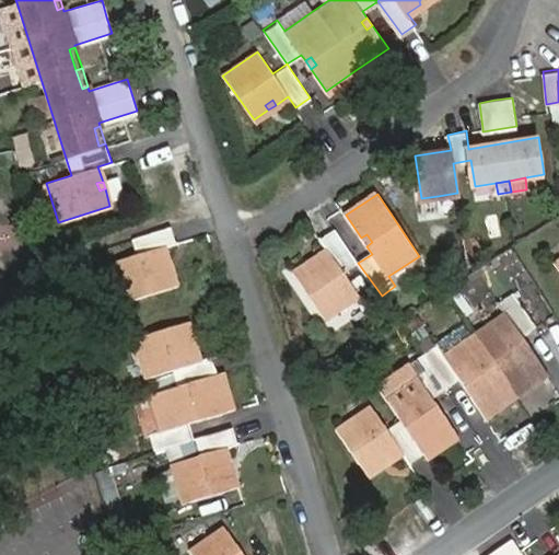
[(440,210),(438,196),(421,198),(423,212),(440,210)]
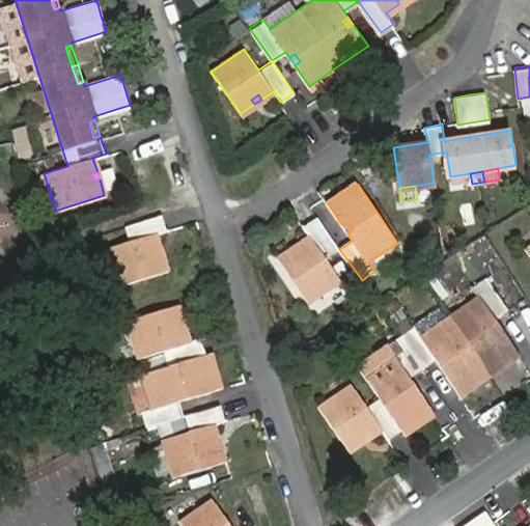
[(14,209),(0,210),(0,230),(15,230),(14,209)]
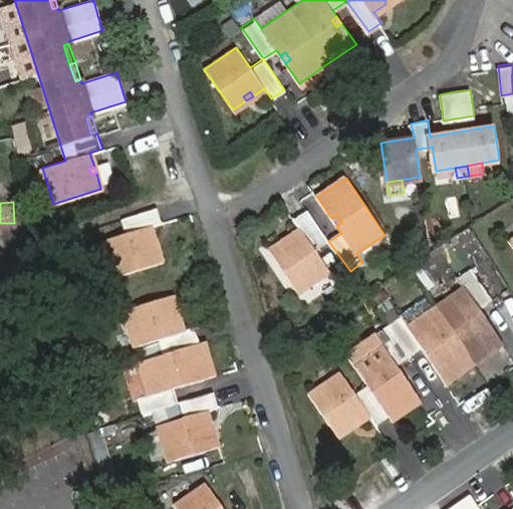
[(150,239),(155,238),(151,225),(162,221),(158,207),(120,219),(125,233),(102,240),(113,278),(162,262),(157,246),(152,248),(150,239)]
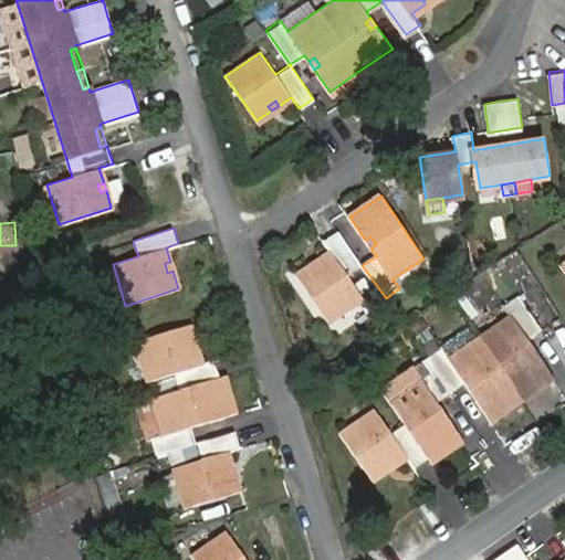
[(315,271),(311,265),(295,275),(327,320),(362,296),(348,275),(362,265),(337,230),(323,240),(331,251),(318,261),(321,265),(315,271)]
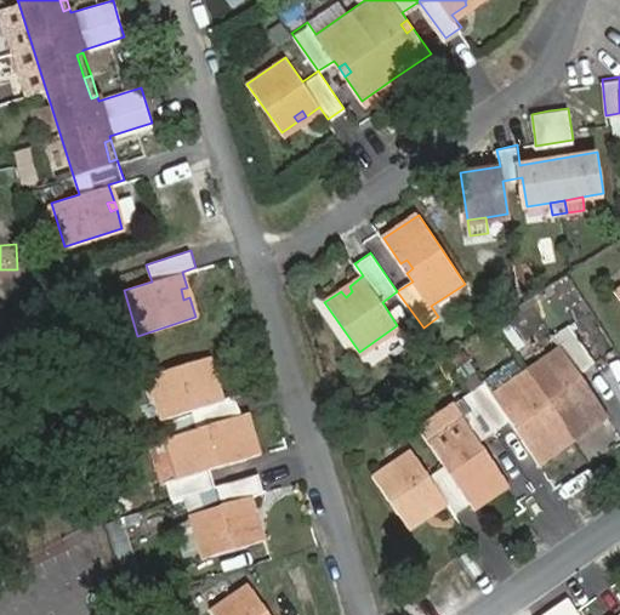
[(407,260),(400,263),(407,273),(413,268),(407,260)]
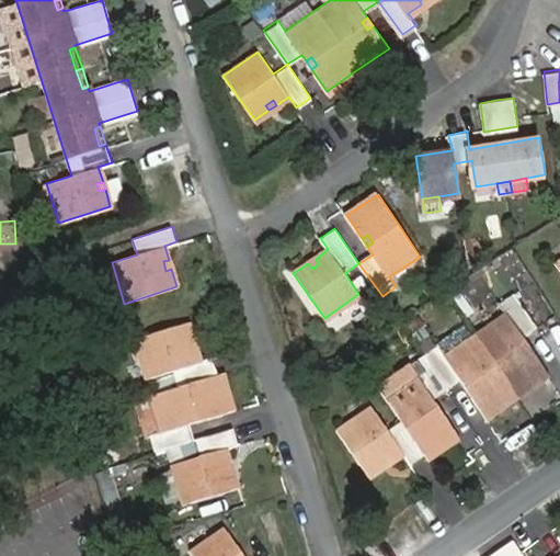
[(316,259),(308,263),(312,269),(318,263),(316,259)]
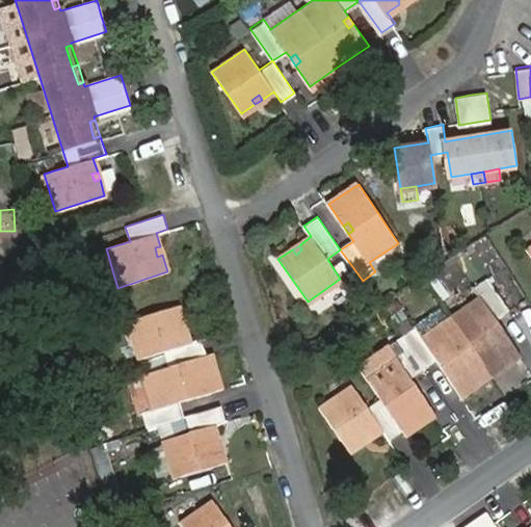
[(496,331),(501,326),(496,318),(508,310),(487,278),(474,287),(480,296),(421,338),(414,327),(400,337),(388,345),(395,356),(366,375),(380,397),(367,406),(353,385),(320,407),(349,451),(363,442),(362,437),(367,431),(371,437),(383,428),(390,438),(402,429),(406,435),(435,415),(420,393),(414,397),(408,389),(415,385),(410,378),(423,369),(437,359),(442,366),(449,363),(453,370),(448,374),(462,396),(490,376),(520,357),(506,334),(500,339),(496,331)]
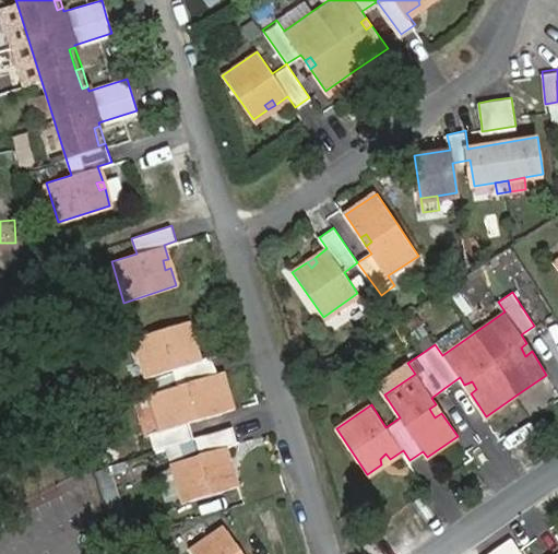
[(173,367),(177,385),(217,373),(212,356),(200,360),(194,343),(189,345),(188,338),(192,336),(187,319),(134,336),(146,375),(173,367)]
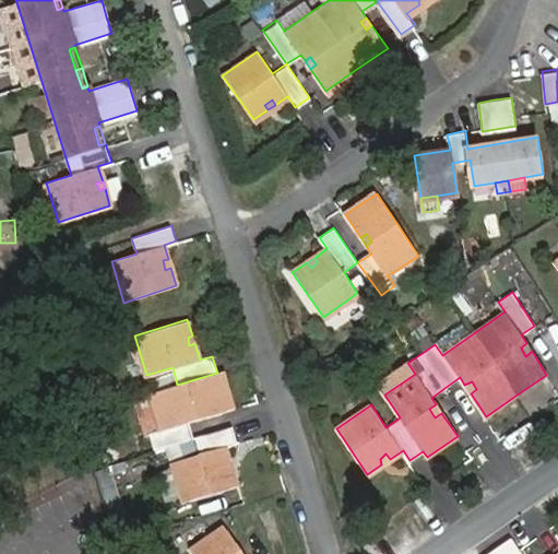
[(532,351),(526,343),(521,348),(525,356),(532,351)]
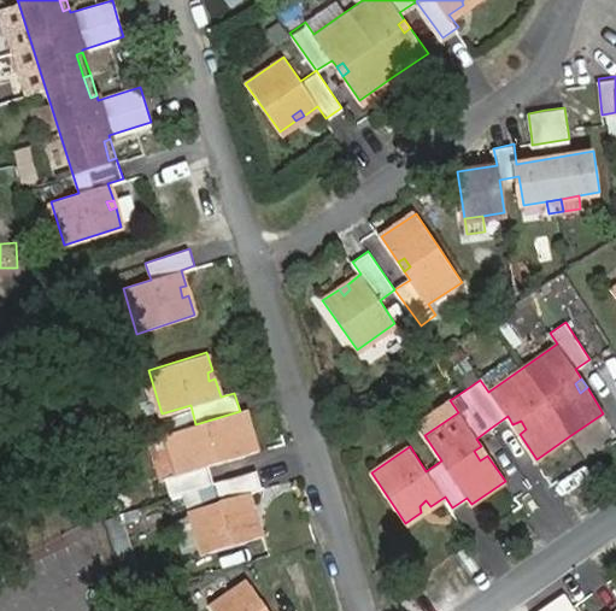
[(172,495),(216,483),(210,464),(220,462),(217,453),(228,451),(229,458),(258,450),(247,409),(240,411),(195,424),(169,432),(181,474),(166,479),(172,495)]
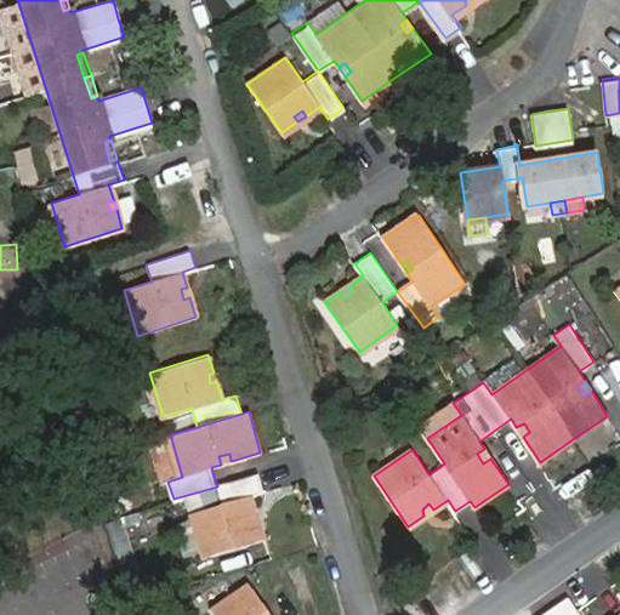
[(516,427),(523,437),(529,432),(524,423),(516,427)]
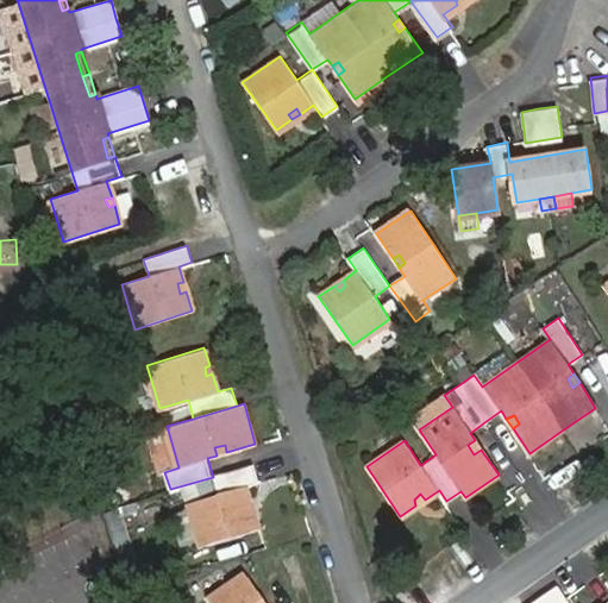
[(481,450),(475,440),(468,445),(474,454),(481,450)]
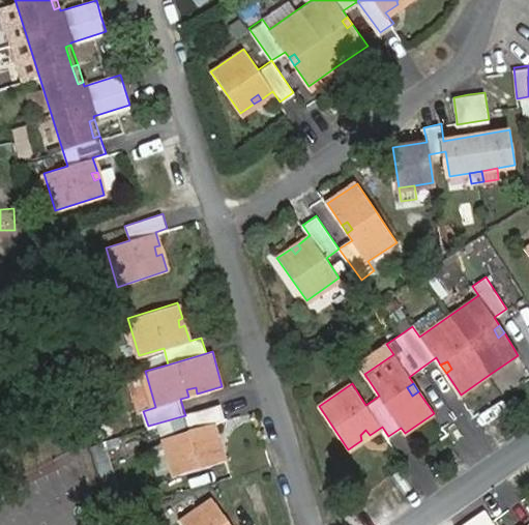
[(186,389),(188,397),(197,394),(196,387),(186,389)]
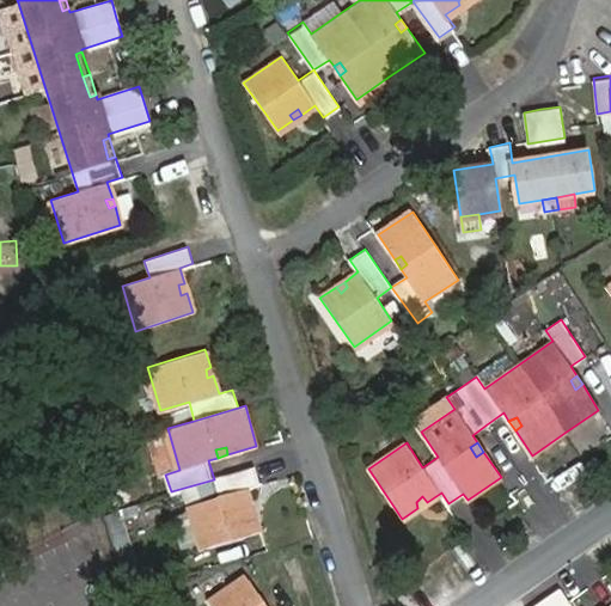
[(256,466),(214,479),(219,496),(193,505),(206,548),(262,530),(257,512),(251,514),(249,505),(255,503),(249,487),(261,483),(256,466)]
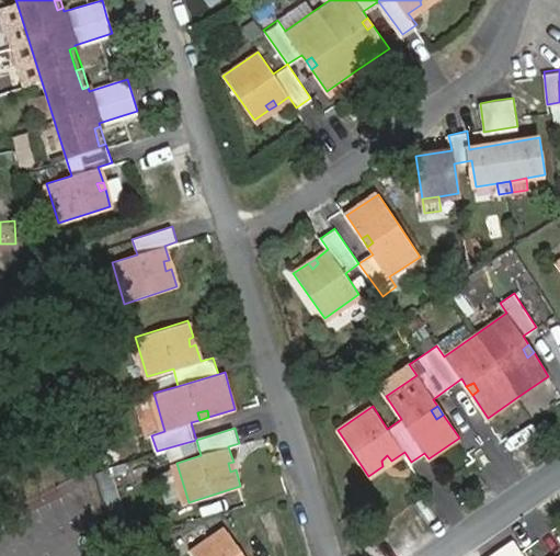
[(381,461),(383,466),(391,461),(387,455),(381,461)]
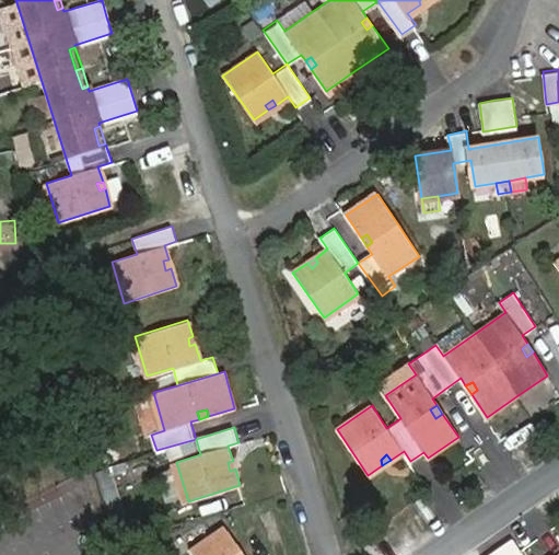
[(245,554),(225,524),(190,548),(195,554),(245,554)]
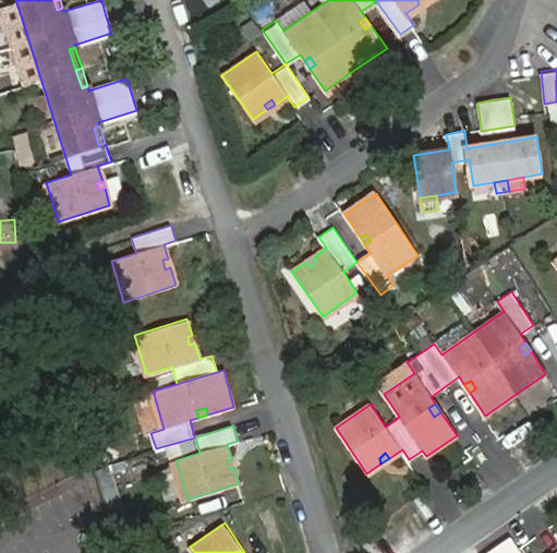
[(521,552),(509,536),(495,545),(483,552),(556,552),(556,550),(552,552),(521,552)]
